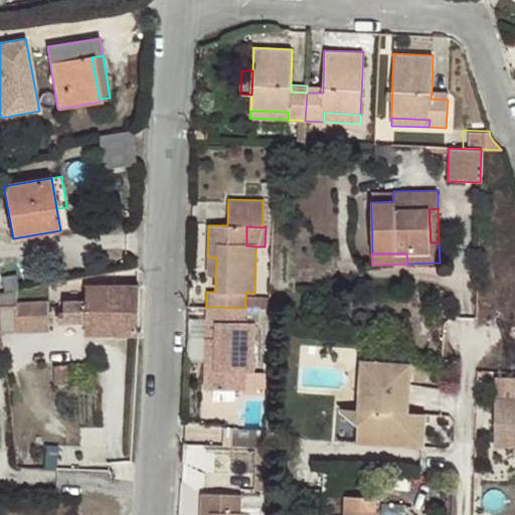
[(207,275),(215,276),(216,258),(207,256),(207,275)]
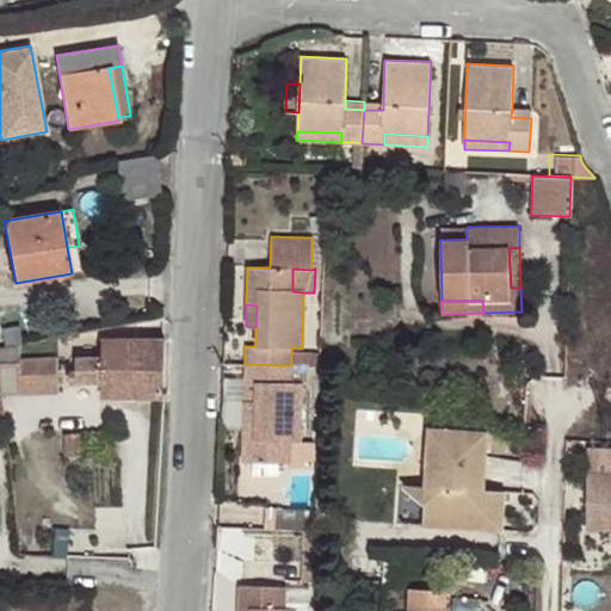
[(102,397),(164,399),(165,364),(165,346),(165,341),(102,340),(103,358),(76,359),(78,383),(103,382),(102,397)]
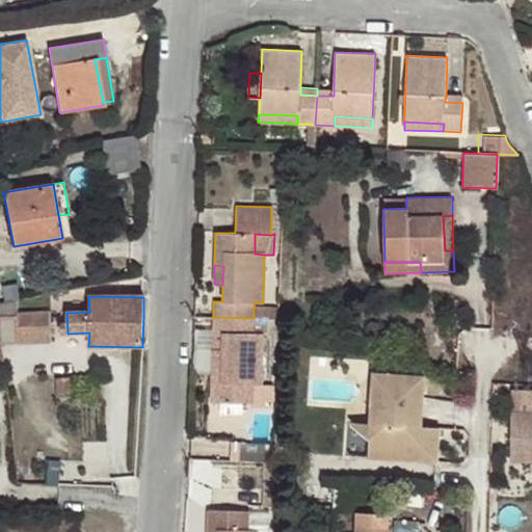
[(278,318),(278,307),(254,306),(254,318),(266,318),(271,318),(278,318)]
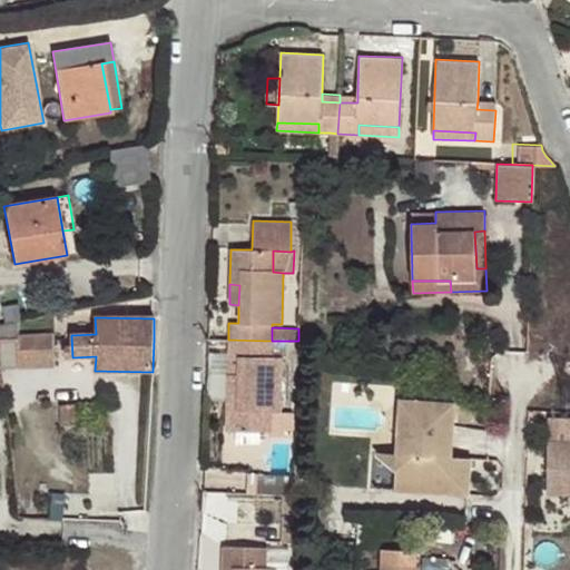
[(17,336),(0,340),(0,350),(1,360),(18,356),(19,369),(53,366),(51,335),(17,336)]
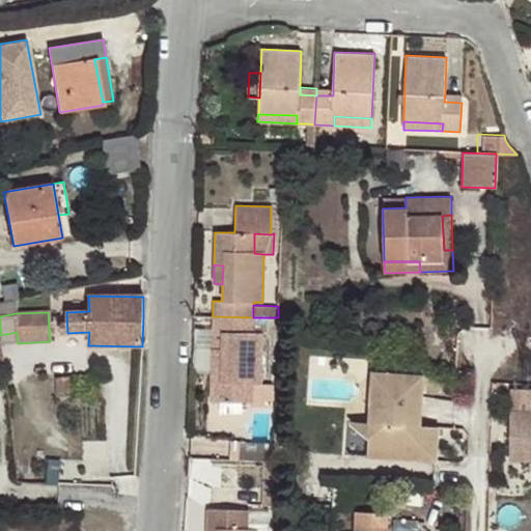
[(253,317),(213,316),(213,331),(221,331),(221,348),(212,348),(211,400),(251,401),(252,383),(261,384),(262,333),(266,333),(266,317),(253,317)]
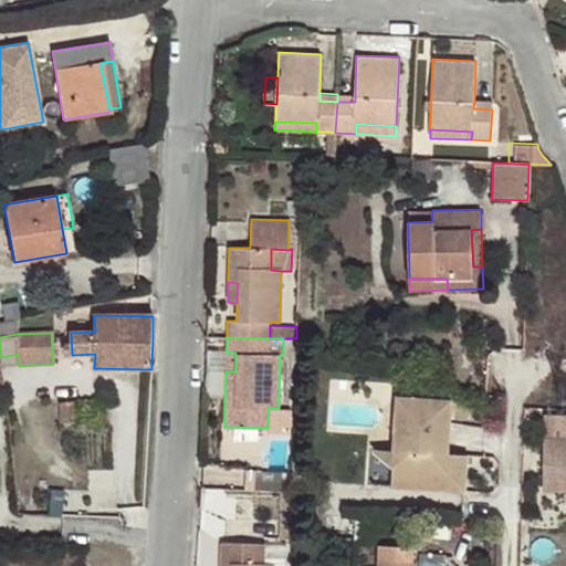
[(295,384),(295,375),(296,338),(289,338),(286,384),(295,384)]
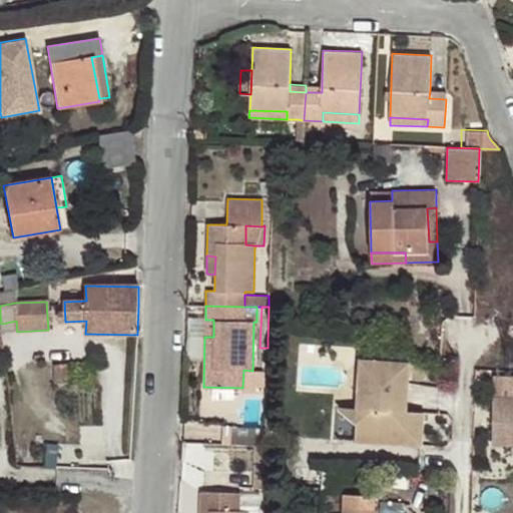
[(356,410),(354,442),(421,447),(423,420),(412,420),(413,412),(407,411),(410,362),(360,358),(356,410)]
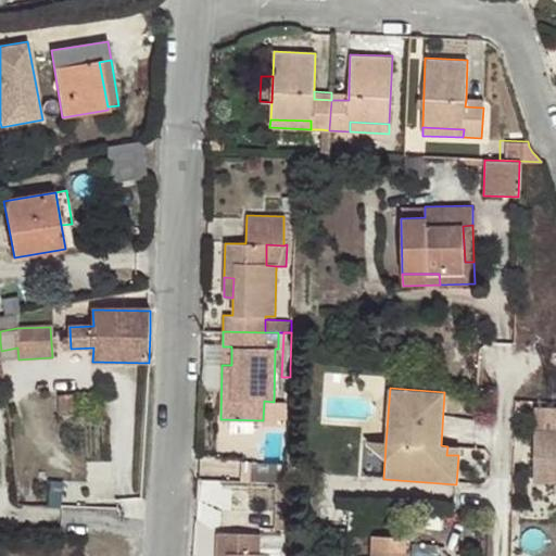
[(74,394),(59,395),(60,416),(76,415),(74,394)]
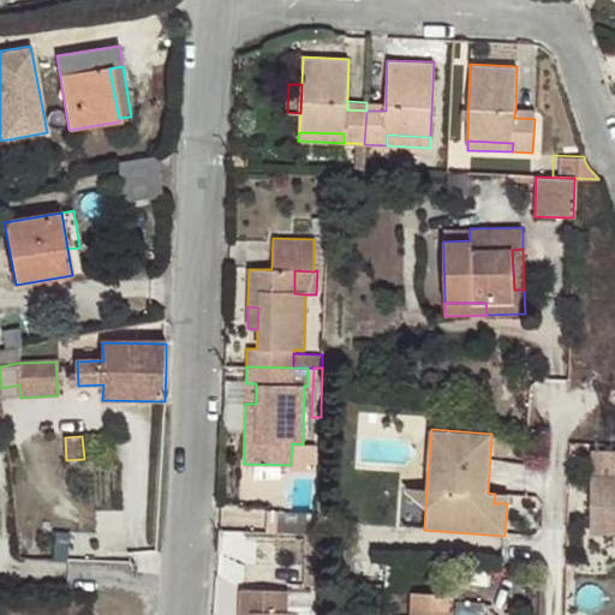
[(292,443),(291,465),(292,469),(315,471),(315,445),(303,445),(292,443)]
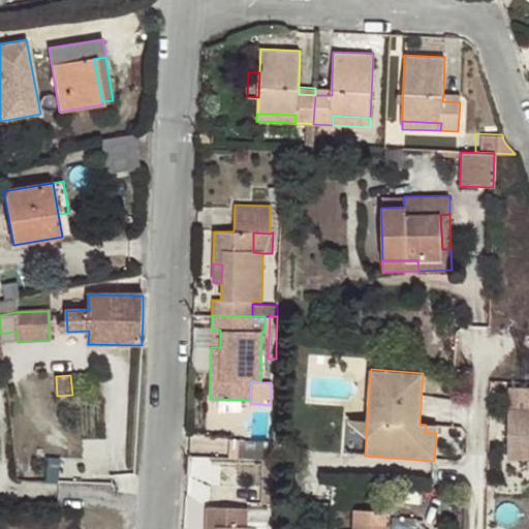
[(528,407),(507,408),(506,450),(528,450),(528,407)]
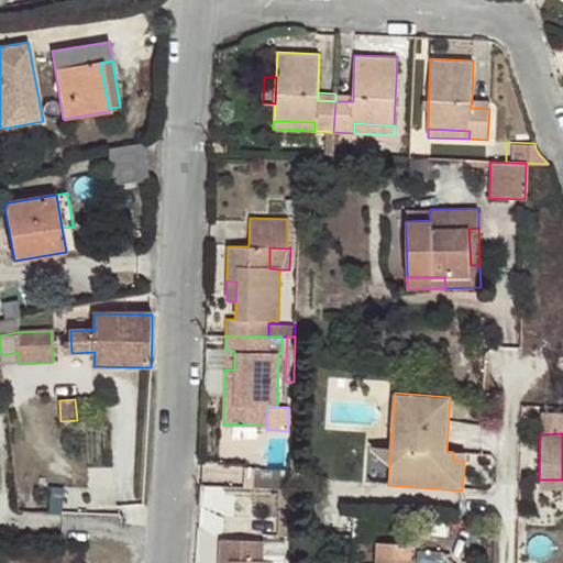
[(372,449),(370,484),(388,485),(390,450),(372,449)]
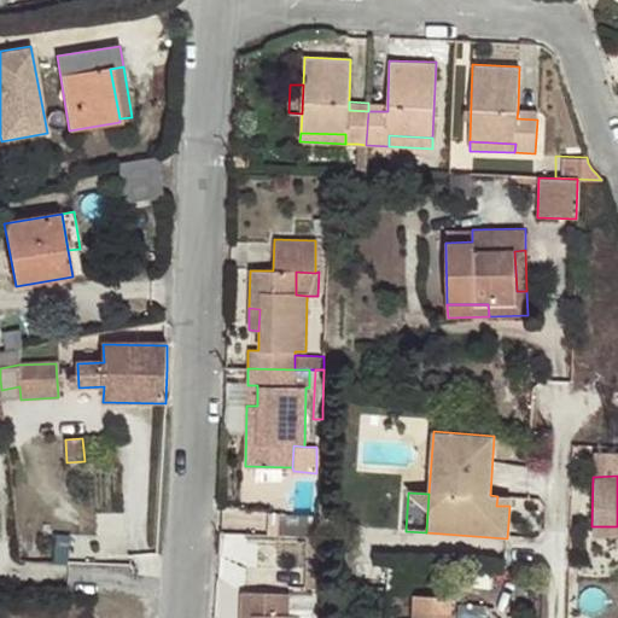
[(511,497),(497,496),(496,506),(509,506),(511,497)]
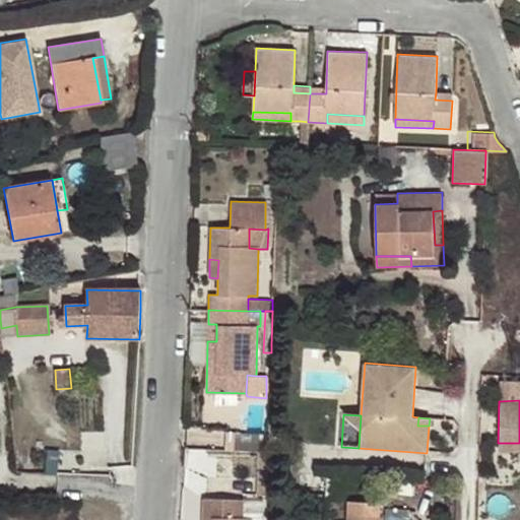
[(229,433),(228,450),(258,451),(269,451),(269,434),(229,433)]
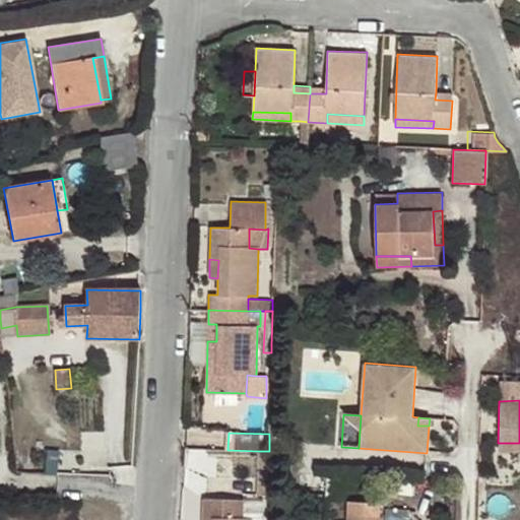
[(258,465),(268,466),(269,451),(258,451),(258,465)]
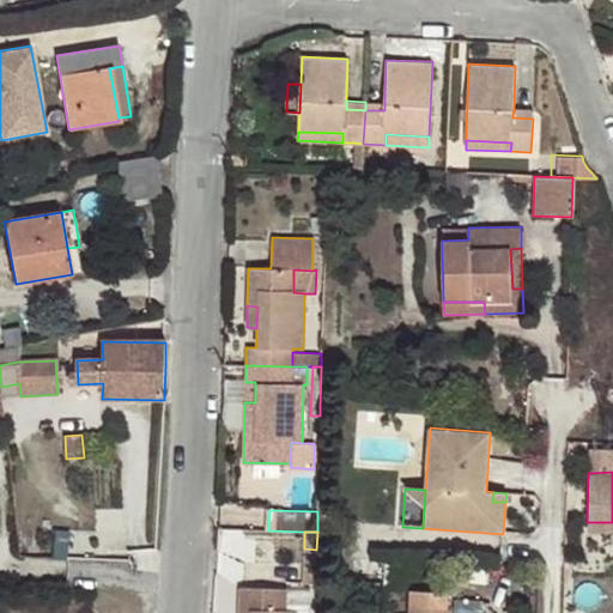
[(398,574),(399,559),(384,558),(383,574),(398,574)]
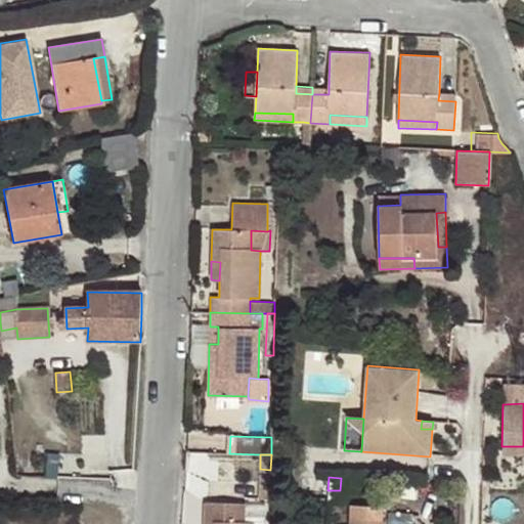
[(328,490),(326,501),(342,503),(342,490),(340,490),(328,490)]
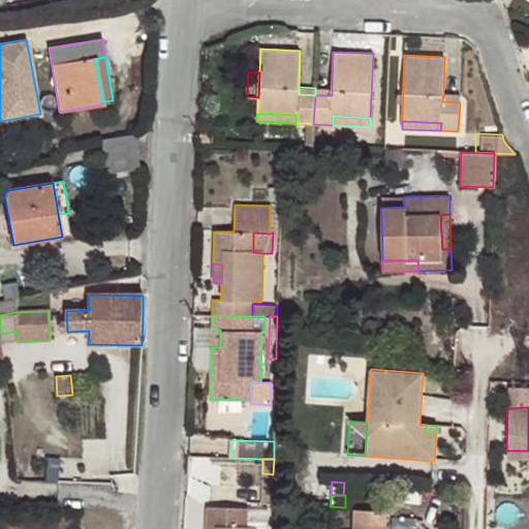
[(256,528),(256,526),(247,526),(248,508),(206,507),(205,528),(256,528)]
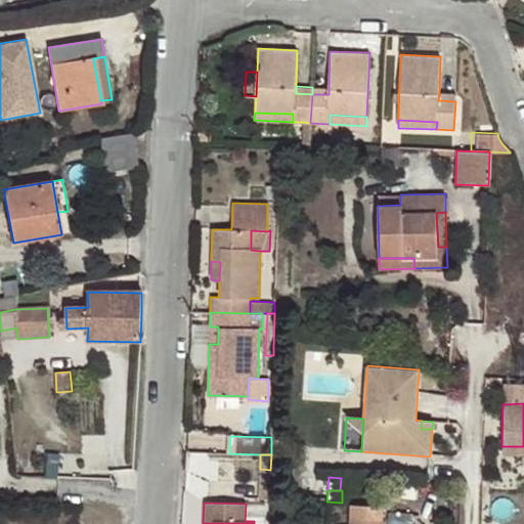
[(350,504),(350,517),(360,517),(360,505),(350,504)]
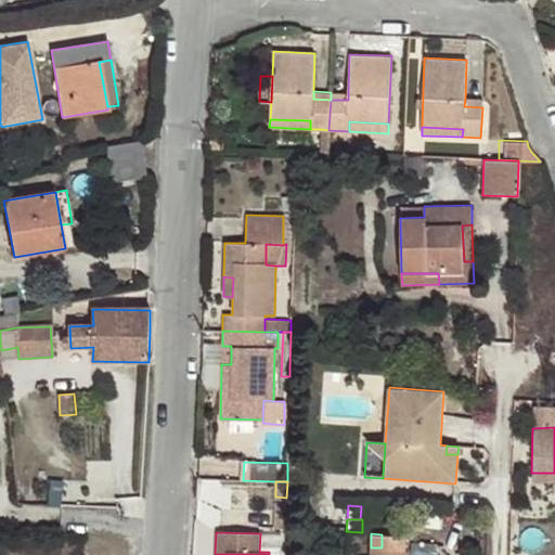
[(382,547),(371,547),(370,554),(403,554),(405,536),(382,534),(382,547)]
